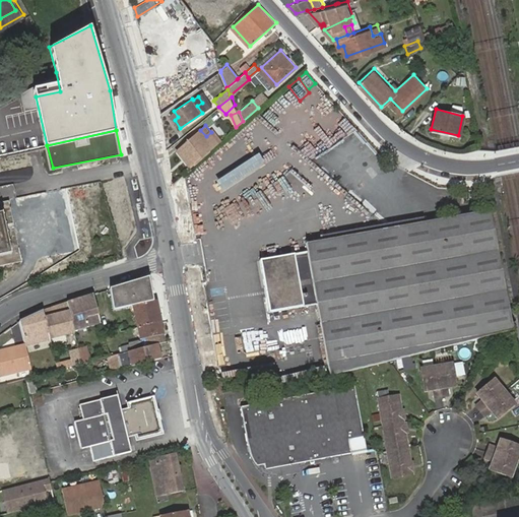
[(178,149),(191,166),(211,147),(219,141),(211,132),(206,136),(200,130),(178,149)]
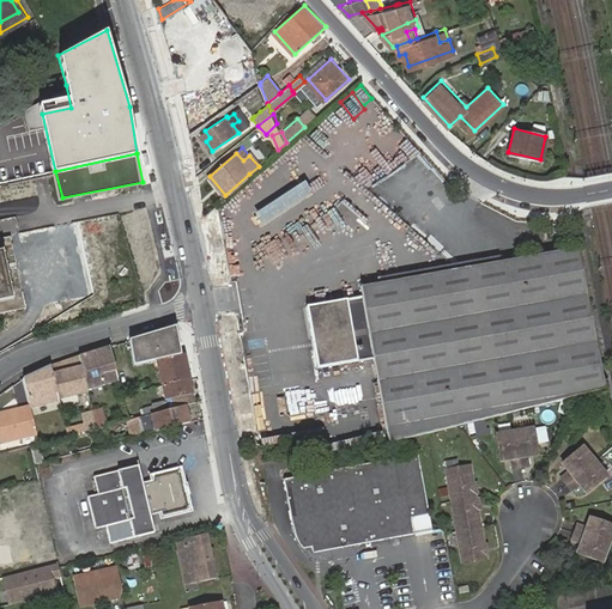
[(0,314),(26,308),(10,235),(0,236),(0,314)]
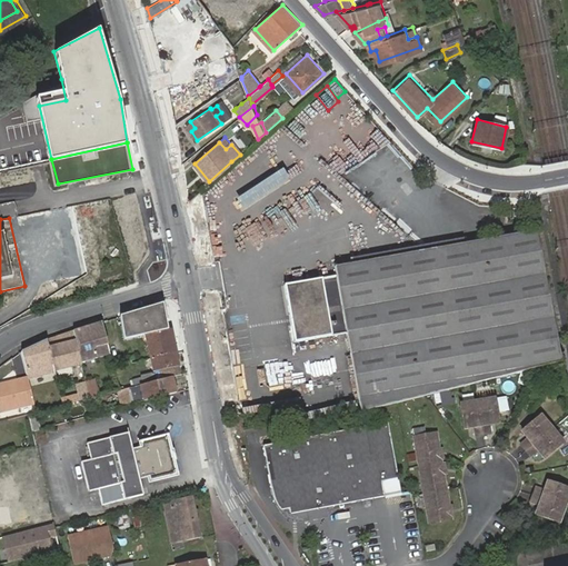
[(561,359),(536,229),(434,247),(336,266),(338,275),(287,284),(296,339),(347,330),(361,409),(480,383),(561,359)]
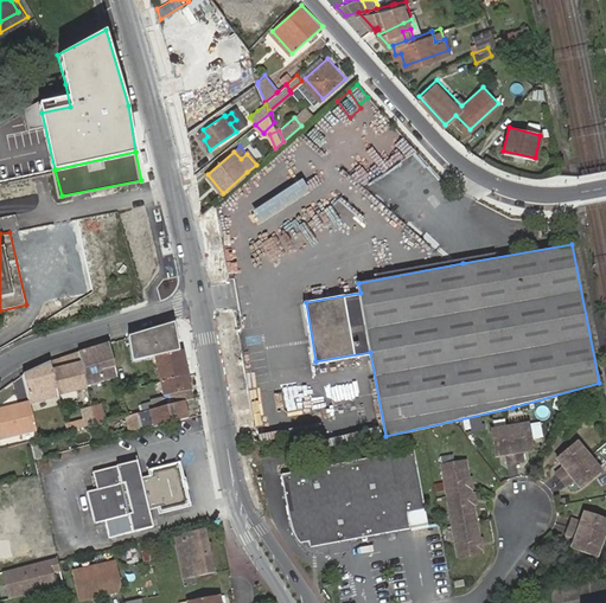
[(180,350),(176,320),(145,329),(129,334),(134,361),(157,355),(180,350)]
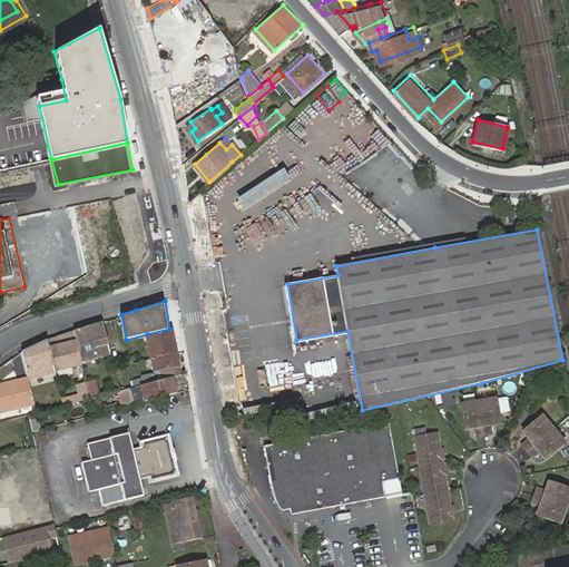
[(104,321),(78,329),(84,362),(111,355),(104,321)]
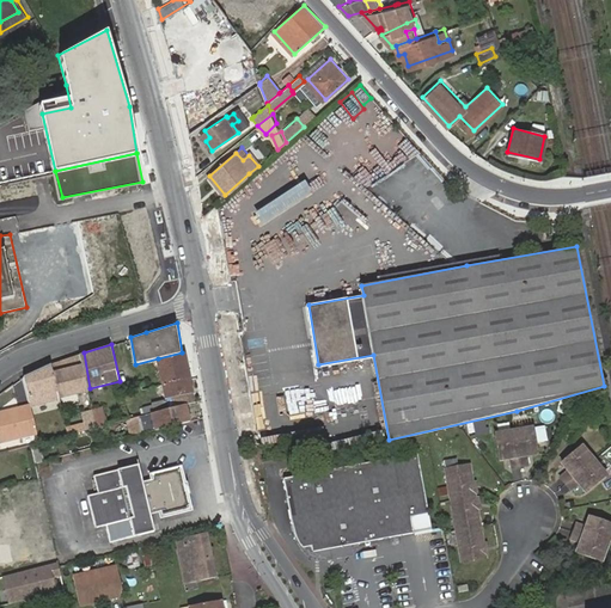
[(62,358),(52,363),(59,395),(90,388),(83,352),(62,358)]
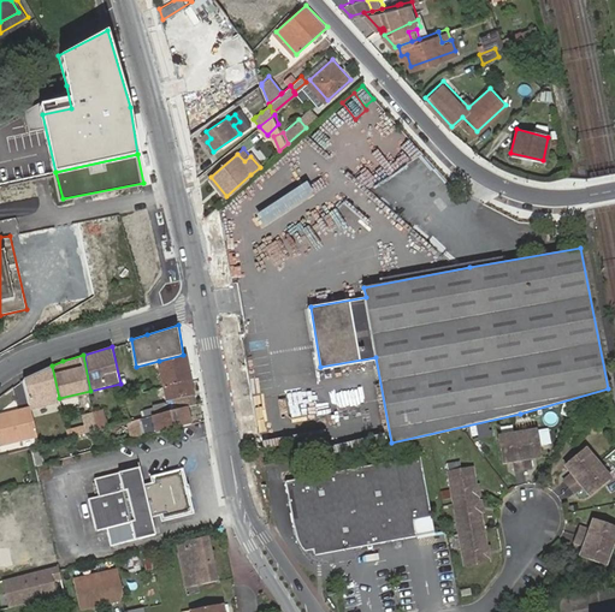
[(191,380),(185,355),(183,355),(159,361),(165,387),(191,380)]
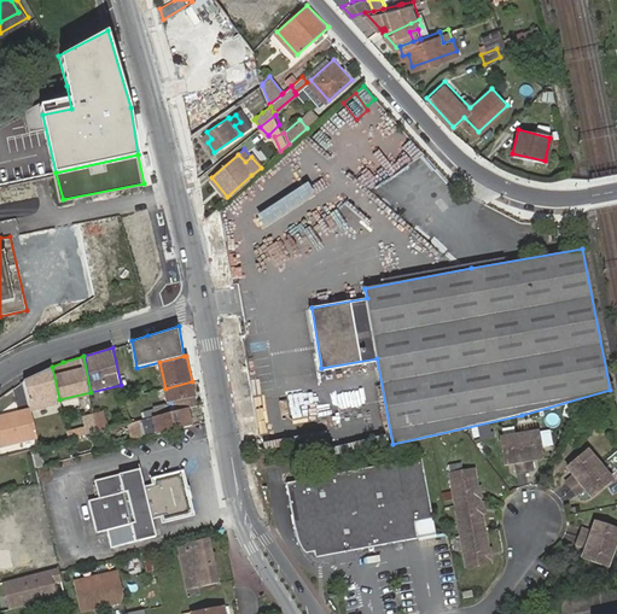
[(52,367),(23,379),(30,407),(33,417),(63,410),(59,399),(52,367)]
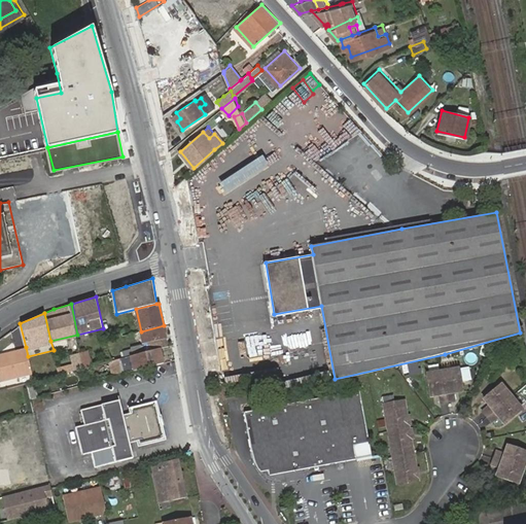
[(168,345),(164,325),(141,332),(143,340),(126,345),(128,355),(143,351),(160,347),(168,345)]
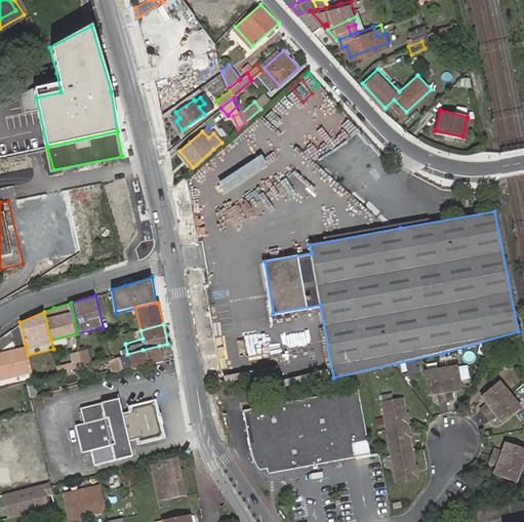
[(247,355),(274,351),(271,332),(245,336),(247,355)]
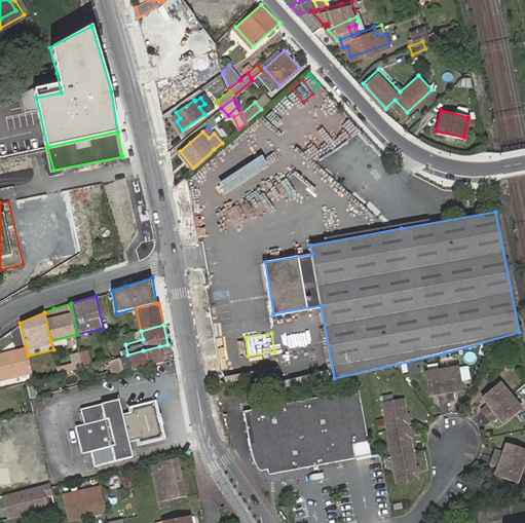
[(28,356),(26,346),(0,351),(0,379),(33,373),(28,356)]
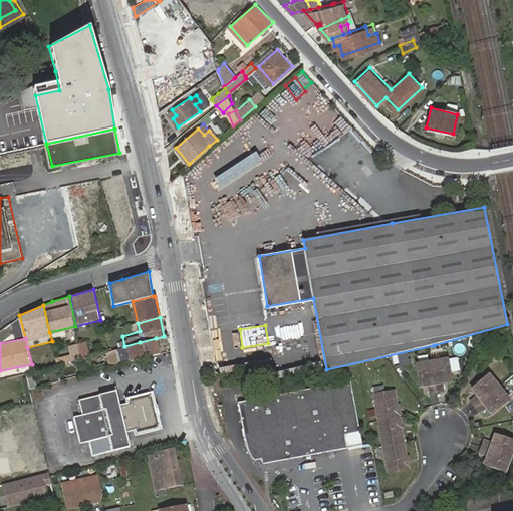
[(106,351),(110,365),(120,363),(145,356),(144,354),(159,350),(156,338),(140,342),(124,346),(108,351),(106,351)]
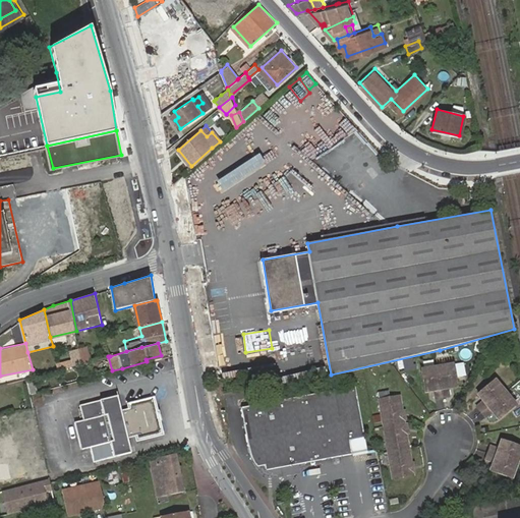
[(70,353),(73,365),(83,363),(80,350),(70,353)]
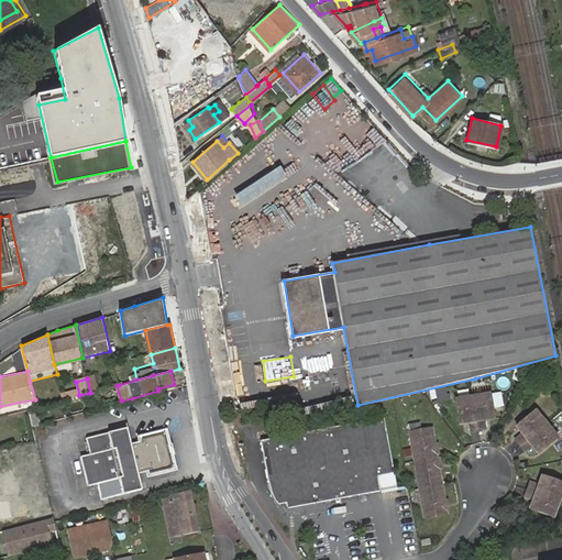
[(489,415),(493,418),(496,417),(491,393),(458,399),(461,424),(464,423),(465,419),(470,418),(470,423),(471,431),(489,428),(487,419),(486,415),(489,415)]
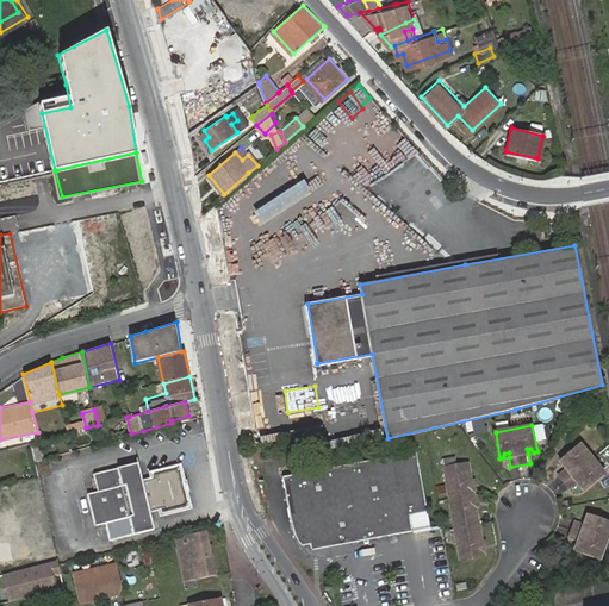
[(473,438),(491,438),(491,426),(473,426),(473,438)]
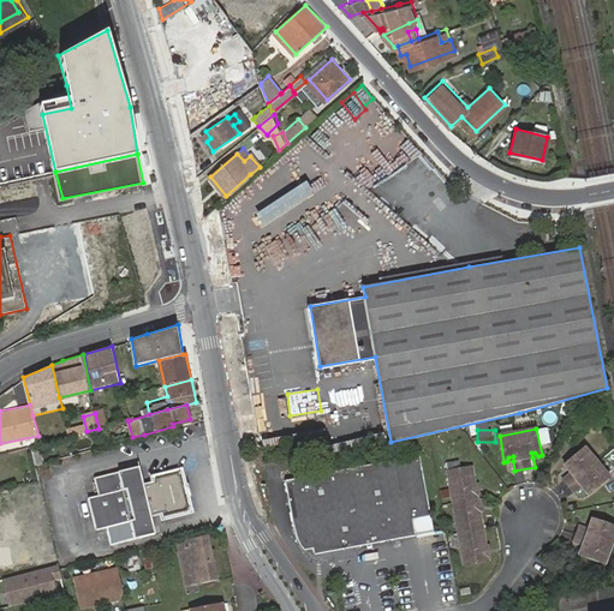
[(40,443),(31,445),(36,465),(46,462),(40,443)]
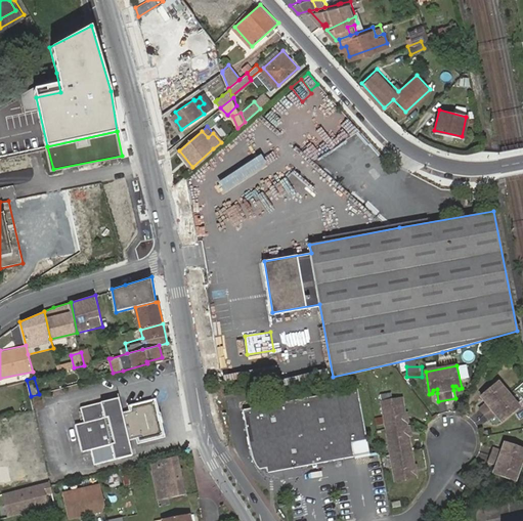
[(266,383),(267,388),(281,385),(279,380),(266,383)]
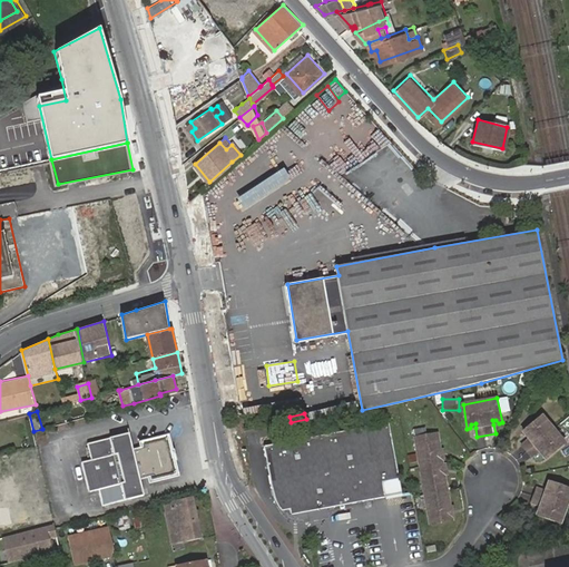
[(547,450),(546,453),(549,456),(567,439),(545,414),(526,430),(528,433),(532,432),(535,436),(532,438),(526,443),(536,456),(542,449),(545,448),(547,450)]
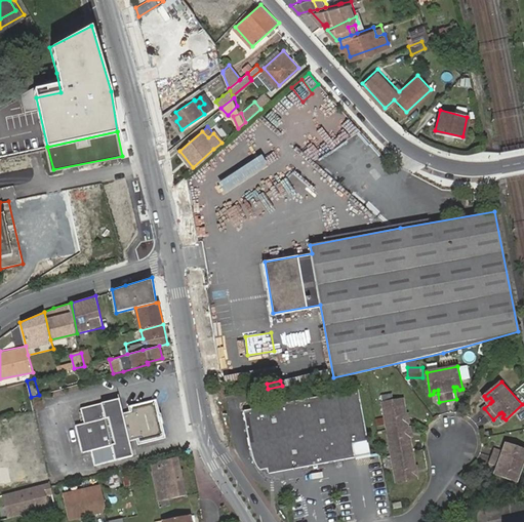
[(301,465),(346,455),(370,451),(358,387),(242,406),(249,442),(252,452),(254,457),(257,463),(259,467),(268,466),(269,470),(301,465)]
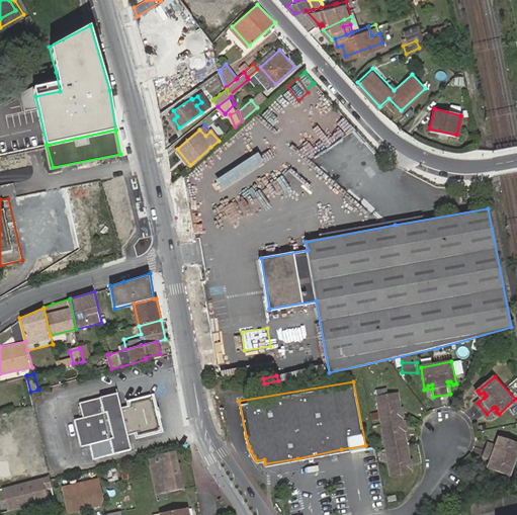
[(117,392),(80,402),(84,417),(76,419),(83,444),(91,442),(95,457),(133,447),(128,432),(138,429),(139,432),(160,426),(157,415),(160,414),(158,407),(155,408),(152,397),(131,403),(132,405),(121,407),(117,392)]
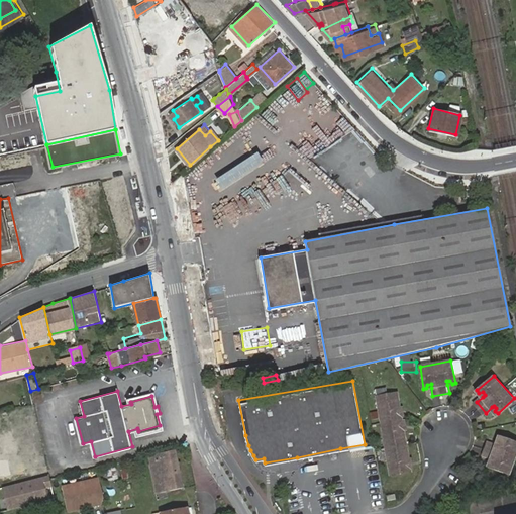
[(400,421),(400,417),(397,415),(396,411),(398,409),(397,400),(394,400),(393,393),(375,397),(390,476),(409,472),(409,469),(406,467),(405,464),(408,460),(406,452),(404,452),(401,438),(403,438),(402,430),(399,428),(398,424),(400,421)]
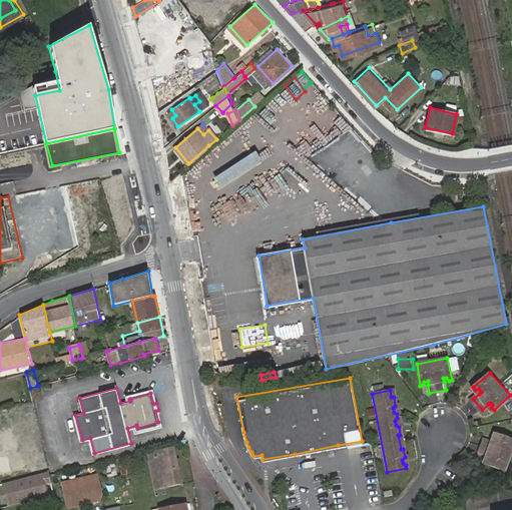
[(0,437),(6,467),(38,460),(34,440),(25,442),(23,432),(0,437)]
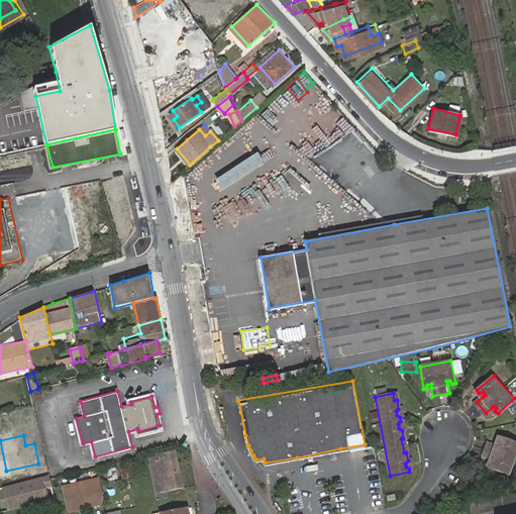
[(495,461),(491,464),(490,466),(511,475),(515,460),(515,442),(502,437),(501,439),(503,443),(502,445),(499,444),(497,443),(492,441),(486,455),(487,456),(494,458),(496,459),(495,461)]
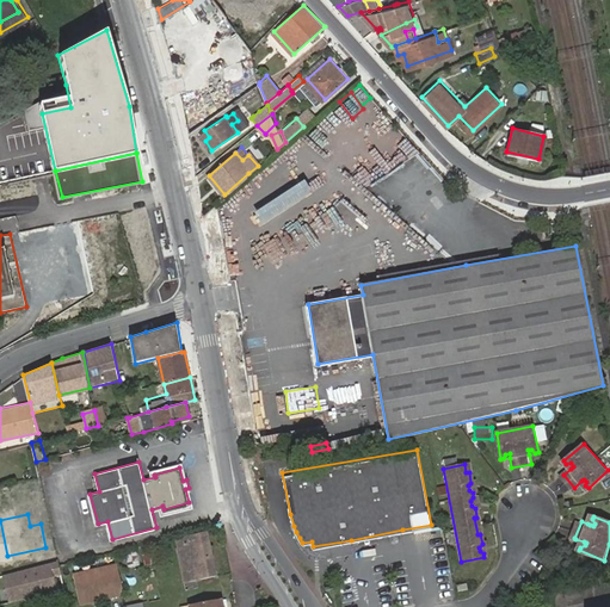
[(216,574),(209,533),(177,539),(185,581),(216,574)]
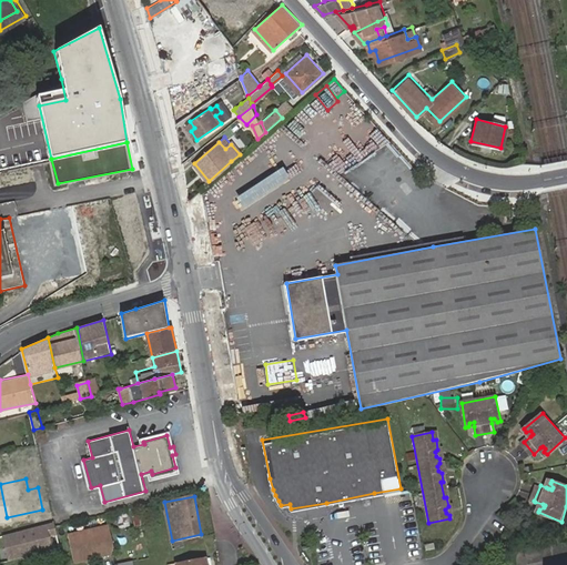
[(291,508),(290,504),(281,505),(290,511),(306,517),(328,514),(326,503),(291,508)]
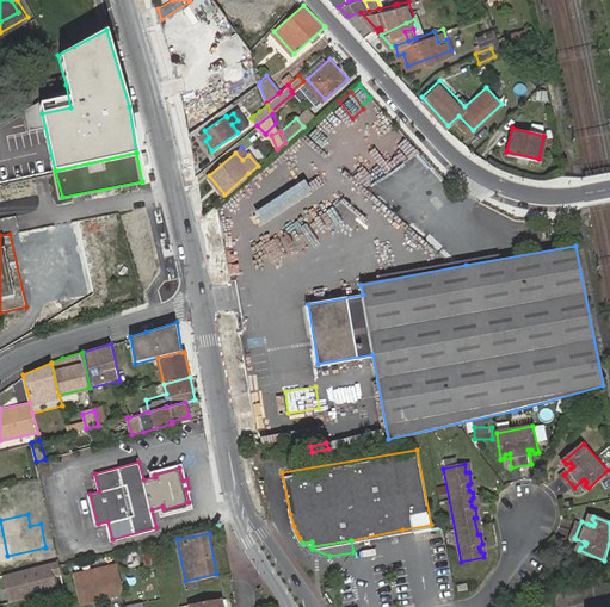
[(139,549),(127,551),(129,564),(141,563),(139,549)]
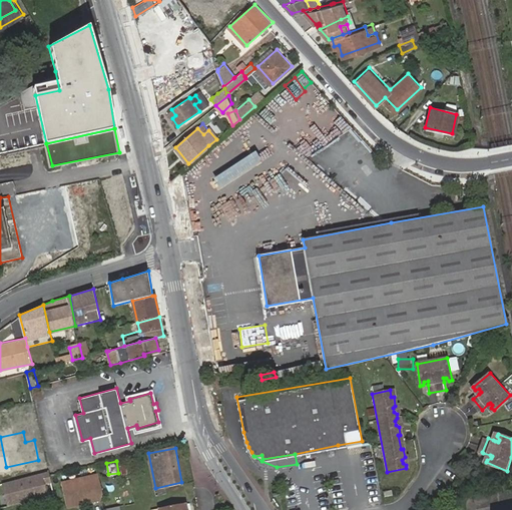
[(48,471),(3,483),(8,505),(48,495),(46,486),(44,487),(42,483),(51,481),(48,471)]
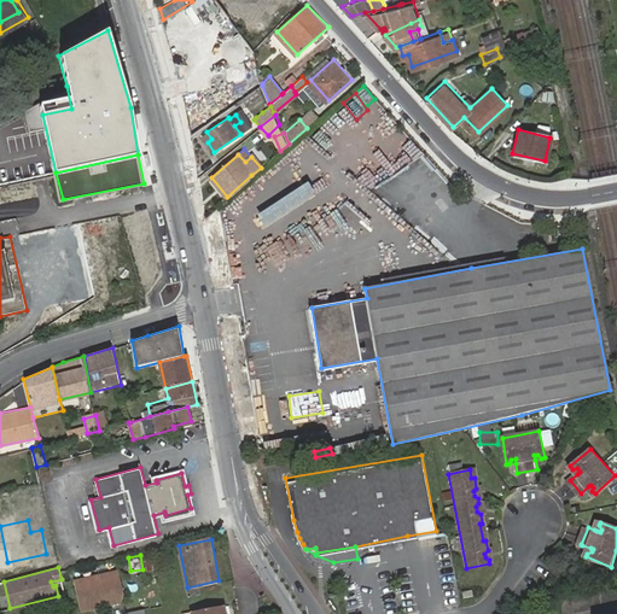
[(121,571),(77,580),(83,610),(127,600),(121,571)]
